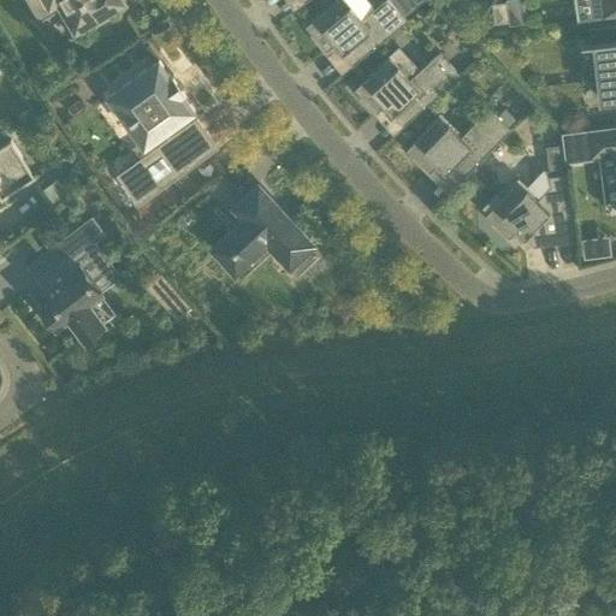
[(122,0),(48,0),(52,4),(58,0),(59,0),(77,29),(88,22),(92,28),(107,19),(104,12),(123,1),(122,0)]
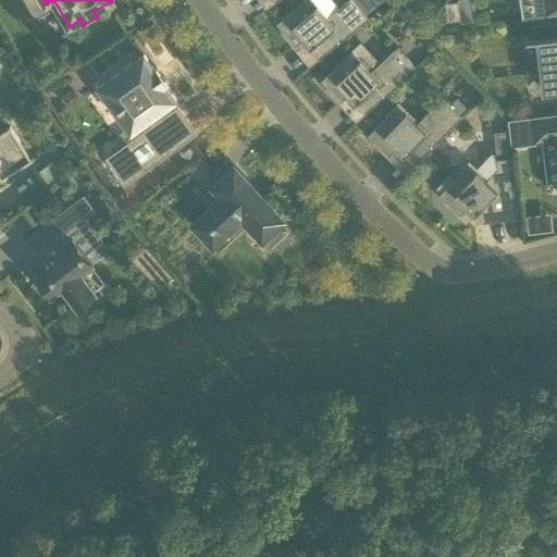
[(312,0),(307,0),(277,24),(296,47),(304,40),(320,60),(370,19),(367,16),(354,0),(349,0),(327,17),(312,0)]
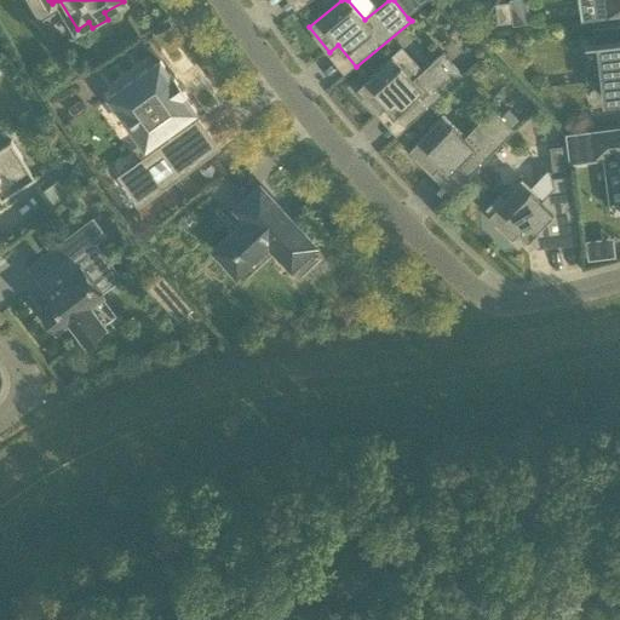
[(394,0),(408,18),(430,0),(394,0)]
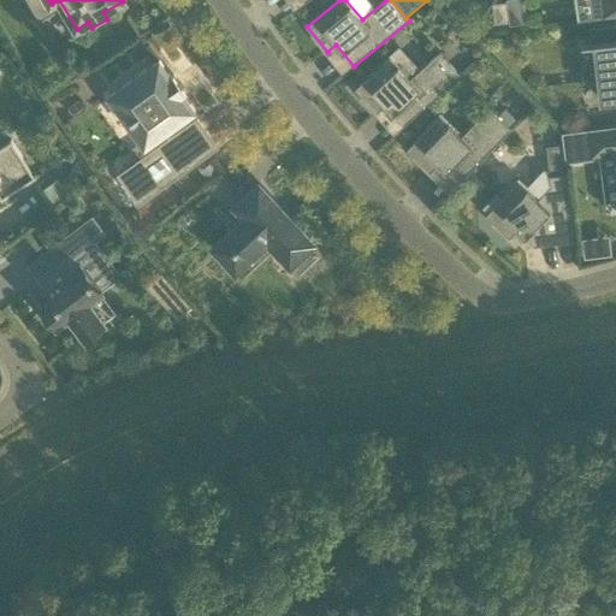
[(521,0),(505,0),(492,1),(495,24),(525,22),(521,0)]
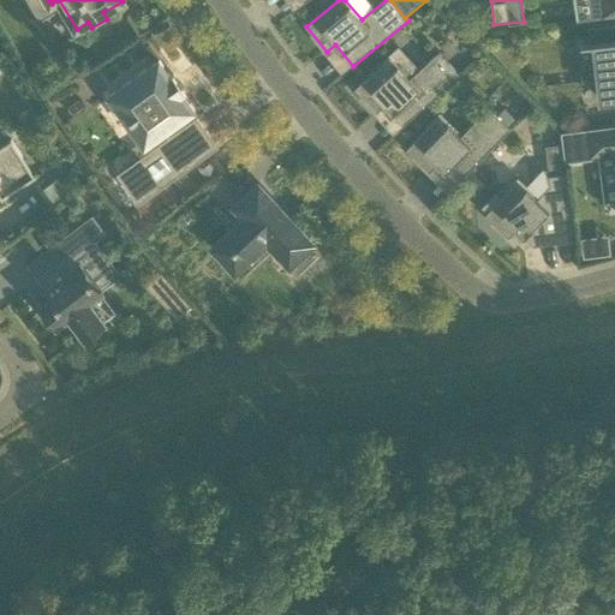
[(614,0),(601,0),(603,18),(614,16),(614,0)]
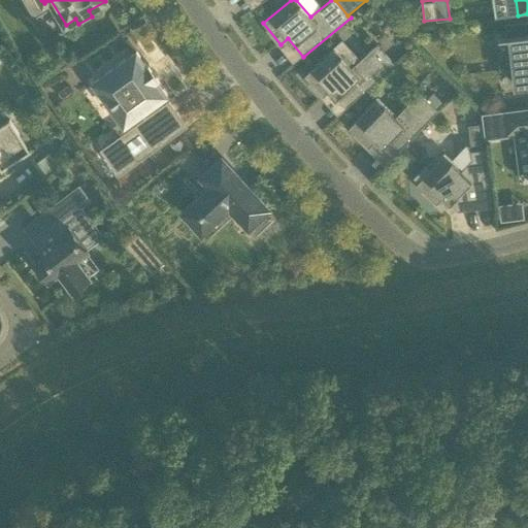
[(507,38),(499,38),(499,40),(504,39),(510,39),(513,61),(516,88),(527,86),(527,35),(526,22),(509,24),(510,37),(507,38)]
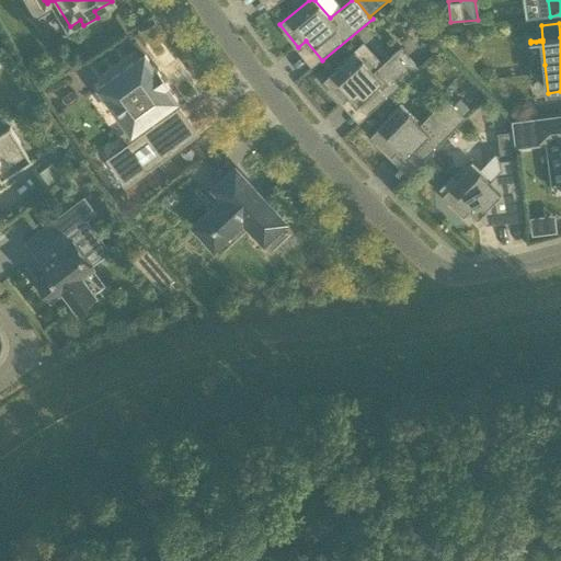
[(356,53),(324,82),(344,104),(352,96),(368,115),(420,68),(401,48),(375,72),(356,53)]
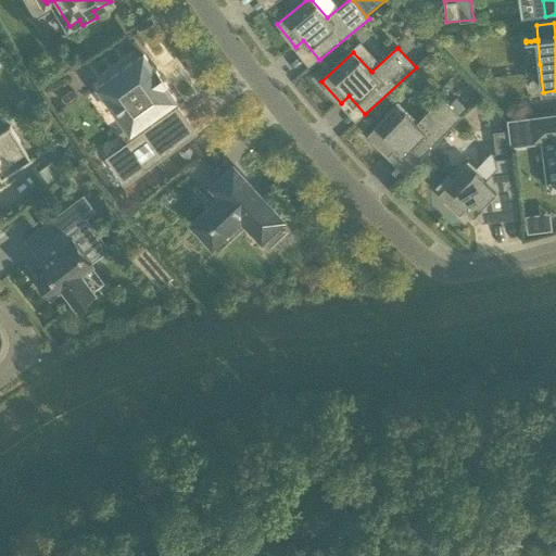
[(109,159),(126,184),(197,133),(179,109),(173,113),(168,106),(177,100),(166,85),(168,84),(158,68),(155,70),(144,54),(99,87),(131,133),(134,131),(138,138),(109,159)]
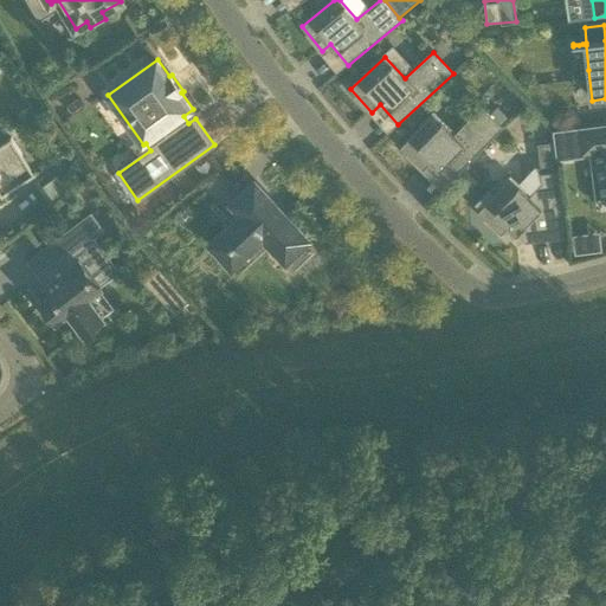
[(434,115),(401,148),(424,171),(432,162),(451,181),(503,128),(483,107),(455,135),(434,115)]
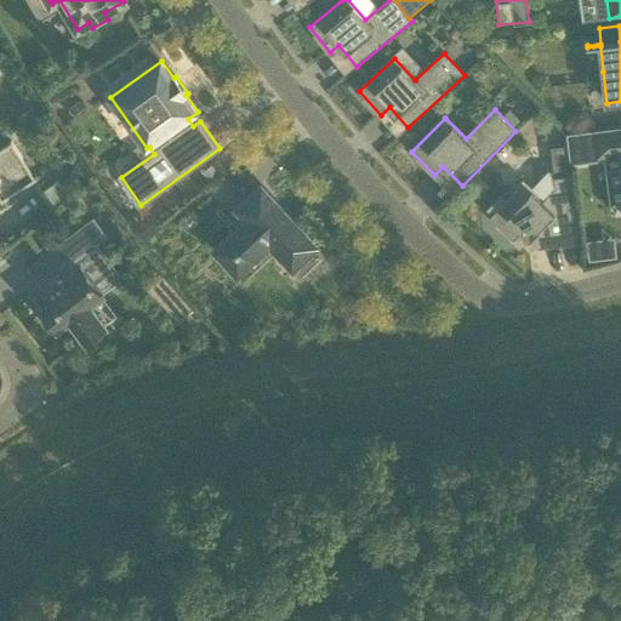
[(620,127),(592,132),(568,135),(571,165),(575,164),(596,161),(605,160),(620,158),(620,127)]
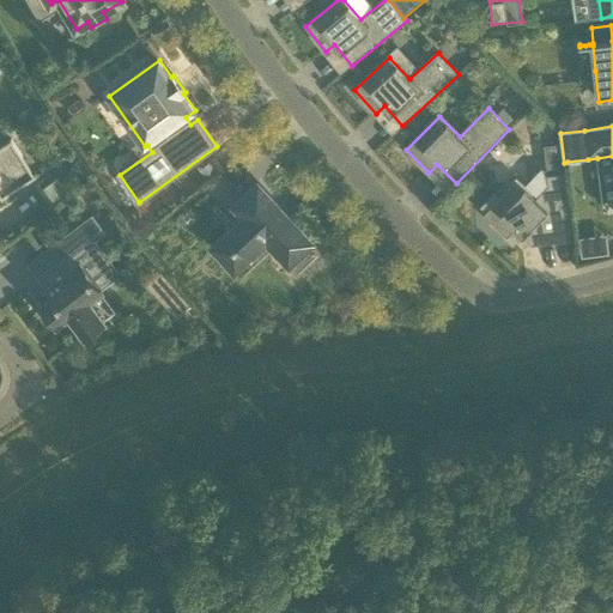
[(0,195),(2,199),(36,177),(12,140),(0,147),(0,195)]
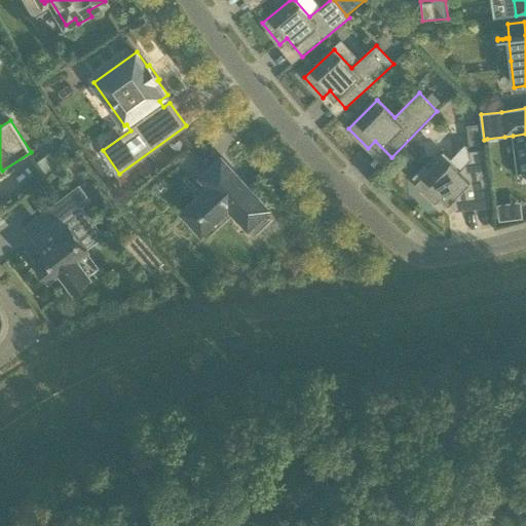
[(180,140),(171,146),(177,154),(185,148),(180,140)]
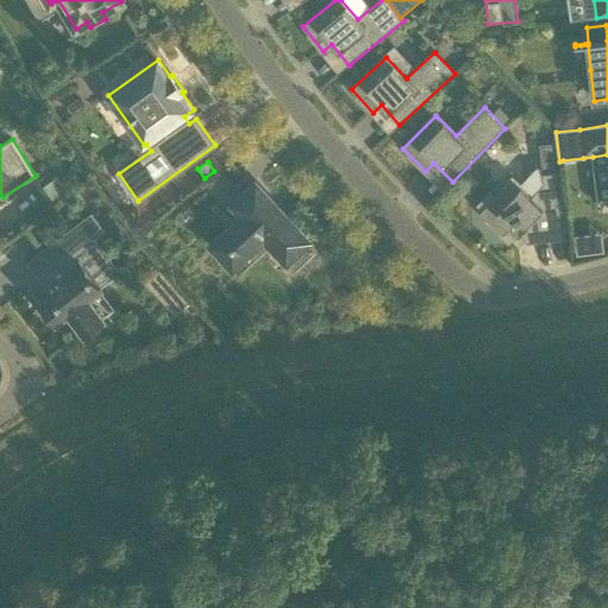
[(483,210),(480,214),(504,235),(511,227),(529,244),(568,239),(561,172),(543,175),(544,184),(532,198),(512,179),(494,198),(491,195),(480,206),(483,210)]
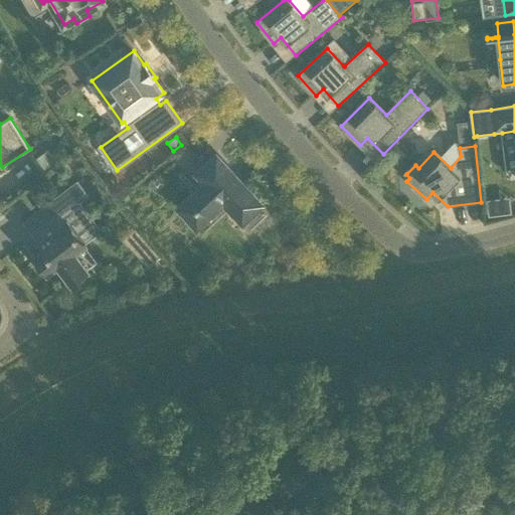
[(224,201),(230,207),(250,229),(270,211),(217,154),(197,172),(206,181),(179,206),(197,226),(224,201)]
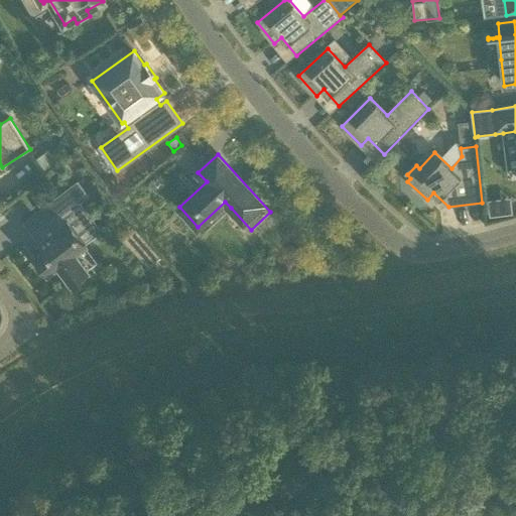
[(23,223),(24,224),(39,245),(44,252),(35,259),(47,276),(57,268),(72,286),(88,273),(75,256),(86,247),(68,224),(62,217),(90,196),(78,180),(23,223)]
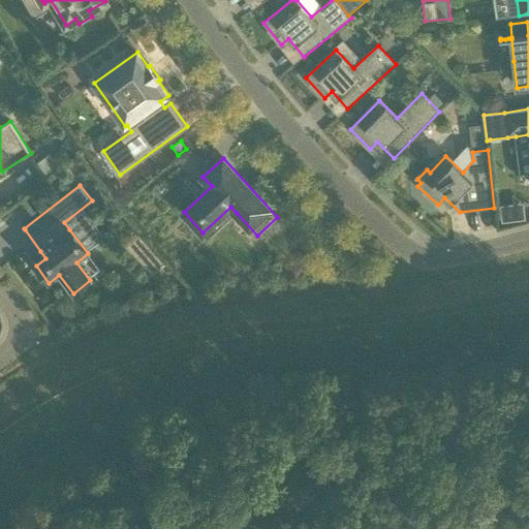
[(512,205),(501,207),(501,210),(503,222),(515,221),(512,205)]
